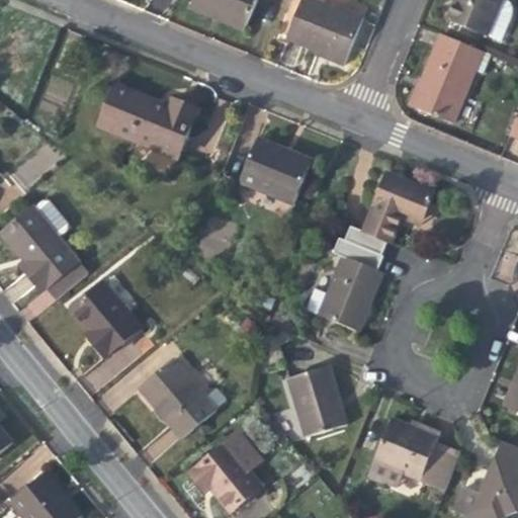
[(192,0),(190,8),(219,19),(245,30),(257,0),(192,0)]
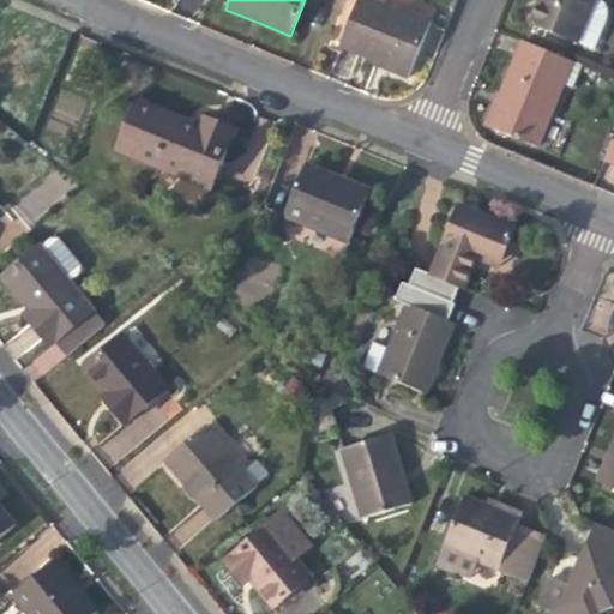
[(408,77),(432,22),(380,0),(359,0),(341,44),(368,56),(377,60),(375,64),(408,77)]
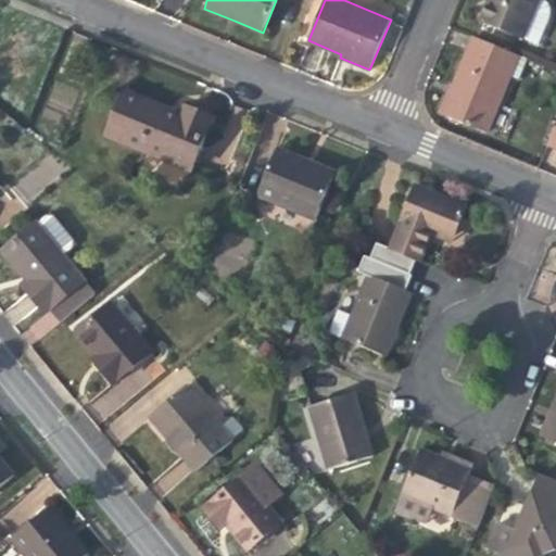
[(525,39),(541,0),(493,0),(493,3),(488,1),(479,23),(523,41),(525,39)]
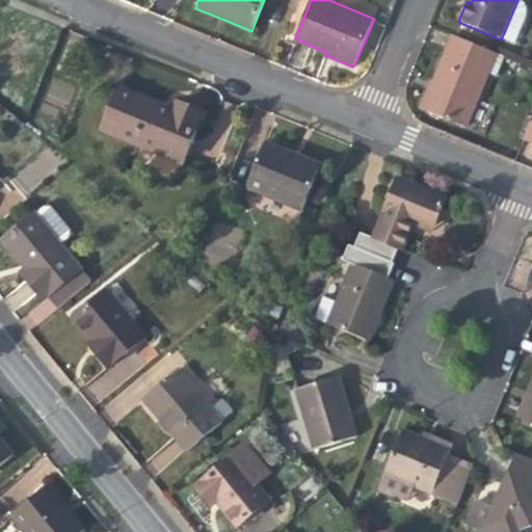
[(528,5),(523,0),(517,0),(502,37),(517,44),(528,19),(528,5)]
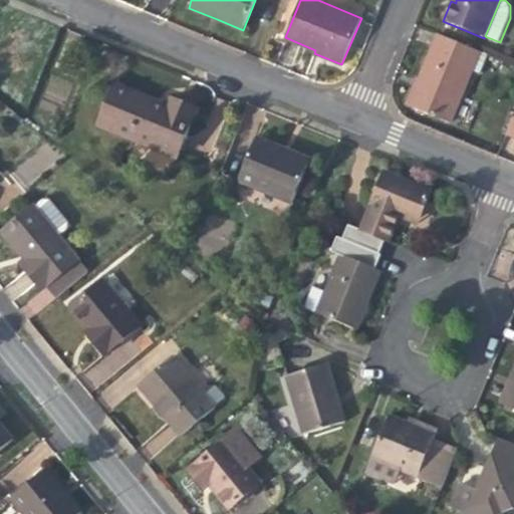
[(482,50),(439,33),(428,59),(418,82),(423,84),(414,108),(452,123),(482,50)]
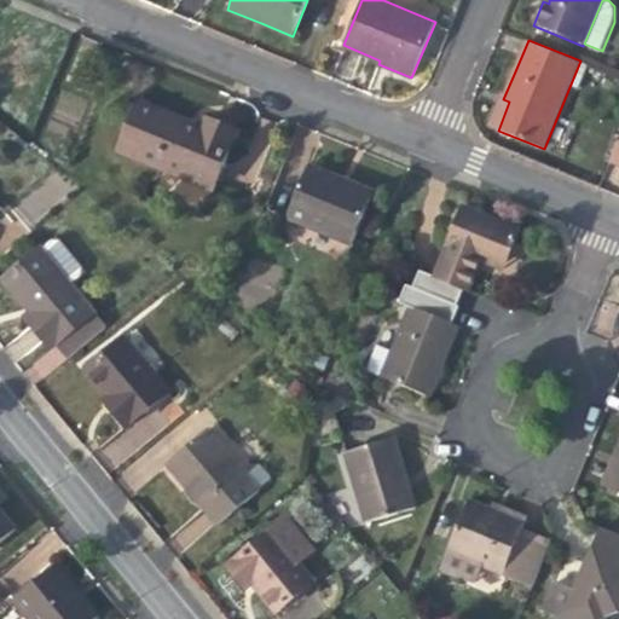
[(120,152),(151,165),(172,114),(140,102),(120,152)]
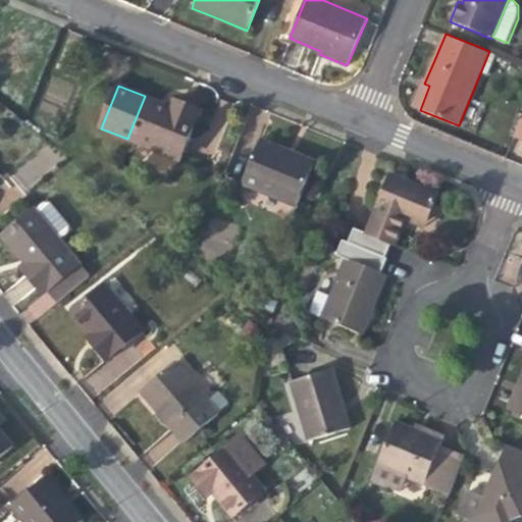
[(163,103),(145,96),(127,139),(178,160),(199,110),(173,100),(170,107),(163,103)]
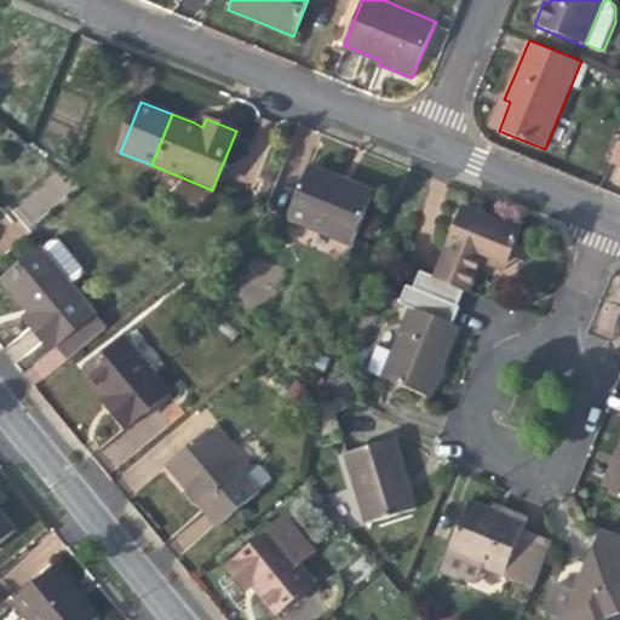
[(351,245),(371,200),(329,183),(333,174),(310,165),(288,219),(351,245)]
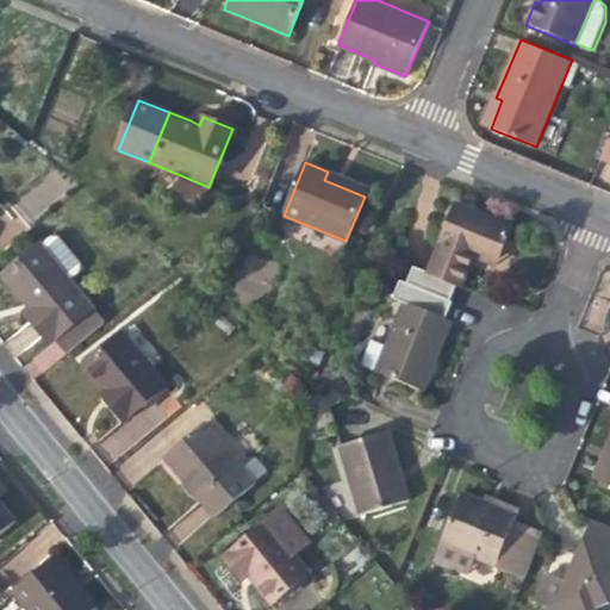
[(343,179),(328,172),(324,180),(365,197),(368,188),(343,179)]
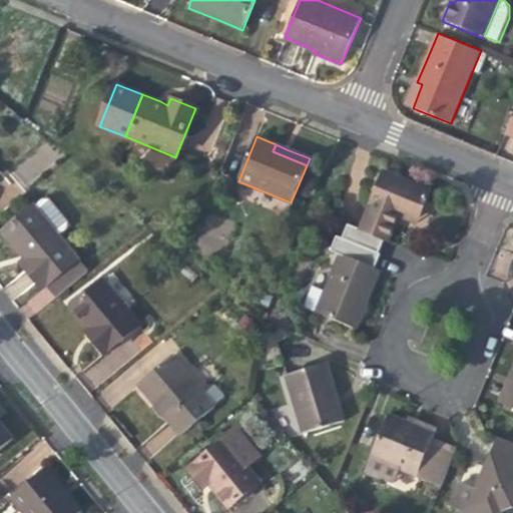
[(388,241),(398,216),(401,210),(420,218),(432,190),(384,171),(360,230),(388,241)]
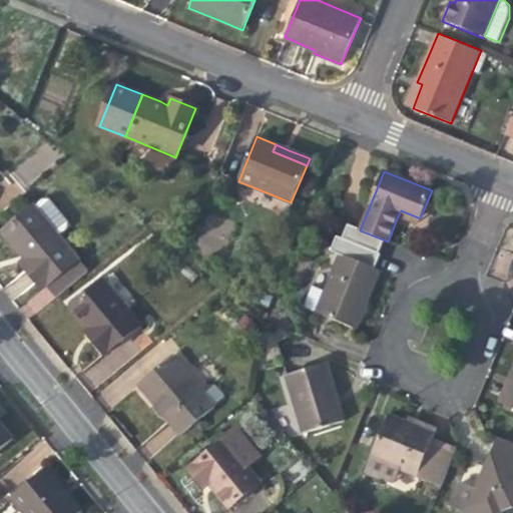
[(44,197),(34,205),(59,236),(68,228),(69,221),(51,198),(44,197)]
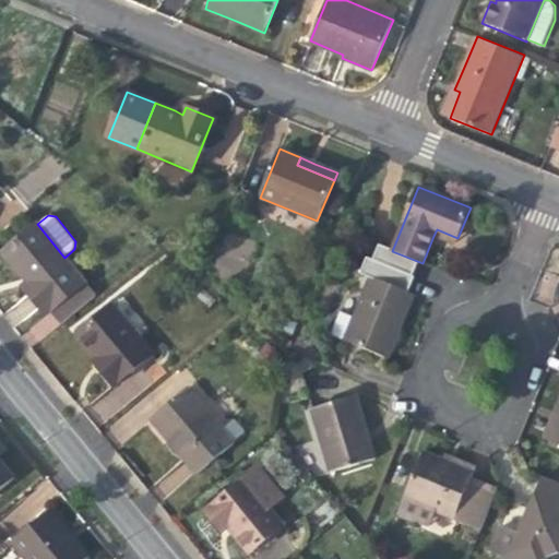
[(64,258),(37,224),(2,252),(27,282),(22,286),(33,300),(46,316),(51,310),(61,323),(95,296),(64,258)]
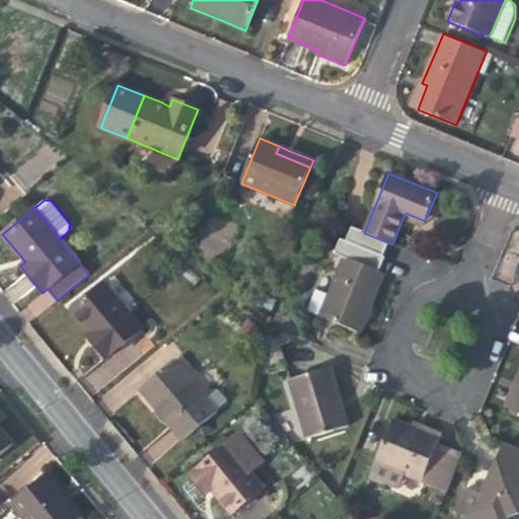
[(424,224),(425,221),(405,213),(402,219),(423,227),(424,224)]
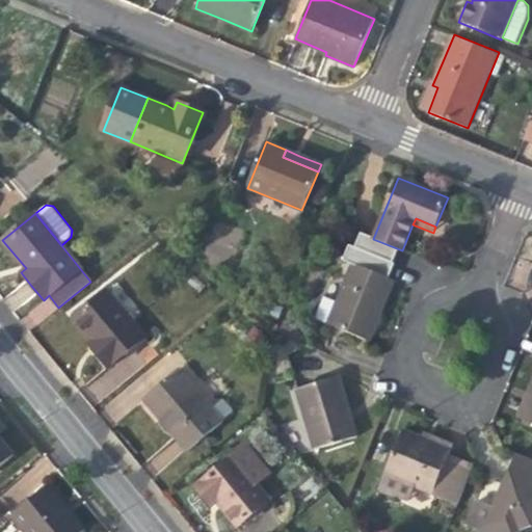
[(200,250),(223,265),(242,234),(217,219),(200,250)]
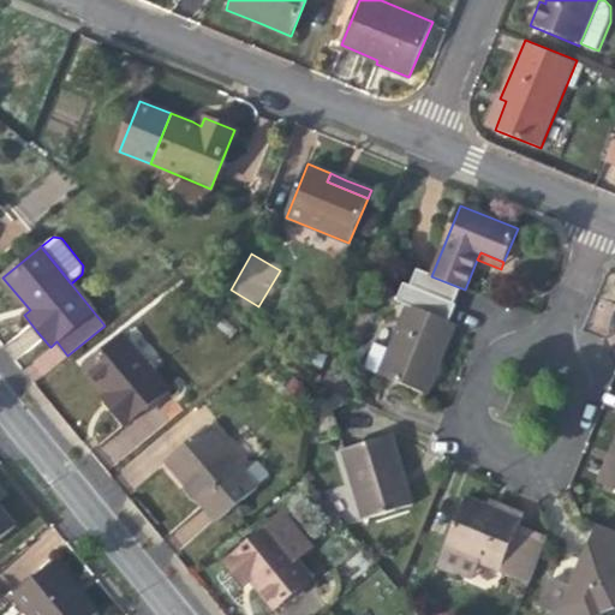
[(455,324),(408,305),(388,353),(374,347),(364,369),(427,395),(441,359),(455,324)]
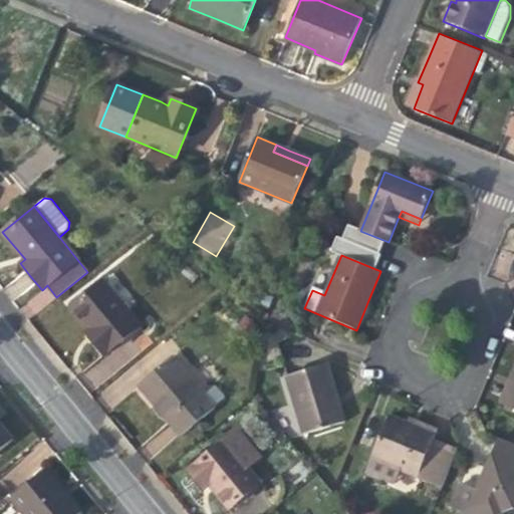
[(70,307),(87,328),(96,339),(92,342),(103,354),(141,324),(103,280),(70,307)]
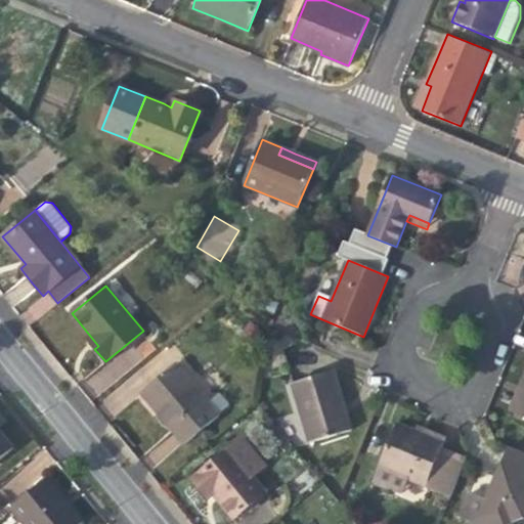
[(90,343),(94,349),(98,346),(89,335),(85,338),(90,343)]
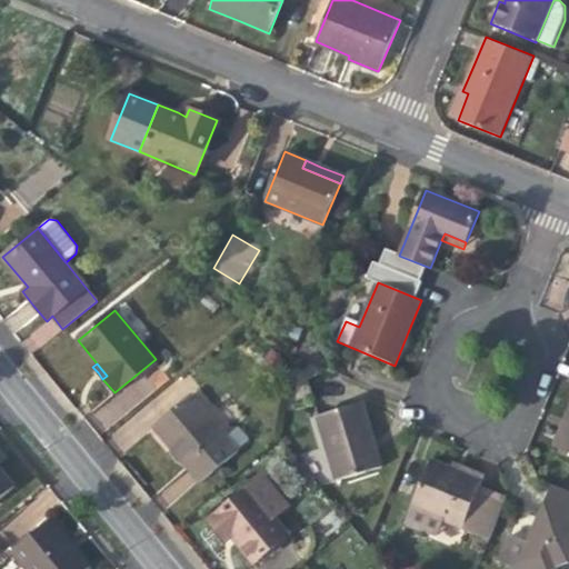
[(191,395),(151,428),(175,456),(198,485),(239,451),(191,395)]
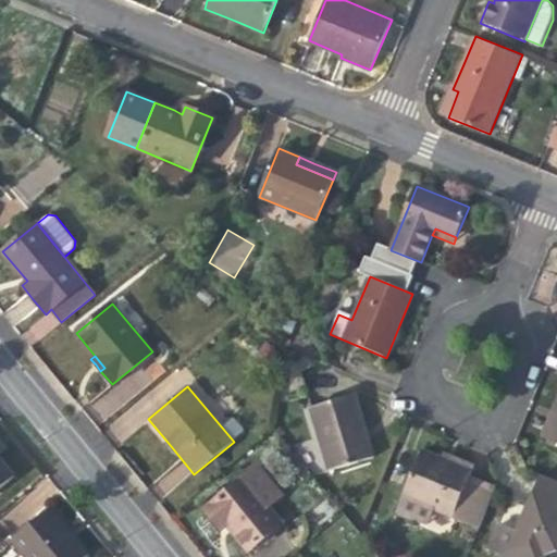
[(329,471),(374,458),(364,424),(355,395),(309,408),(329,471)]
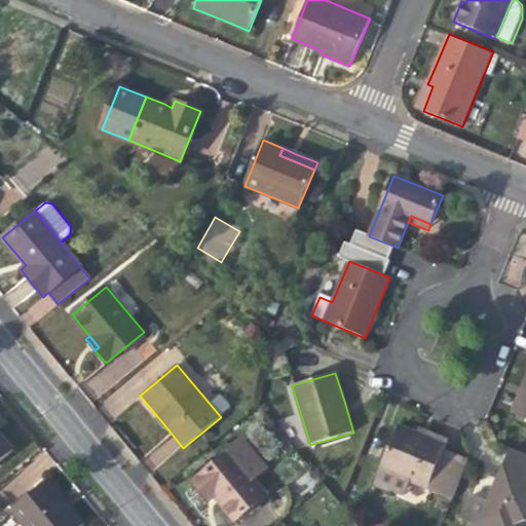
[(512,413),(520,417),(525,403),(525,390),(522,389),(512,413)]
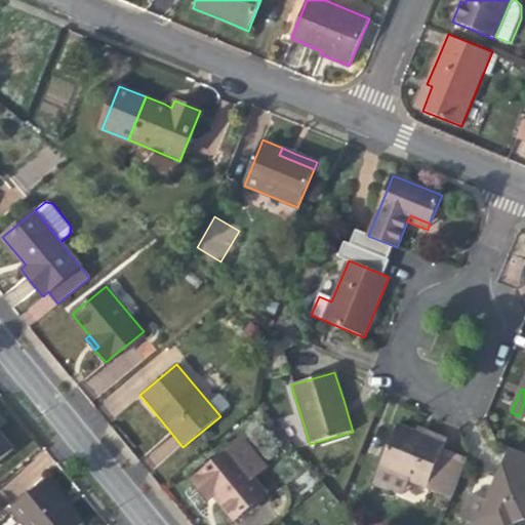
[(448,439),(435,434),(433,439),(416,433),(398,425),(372,485),(399,496),(406,480),(427,488),(426,491),(438,496),(455,455),(443,450),(448,439)]
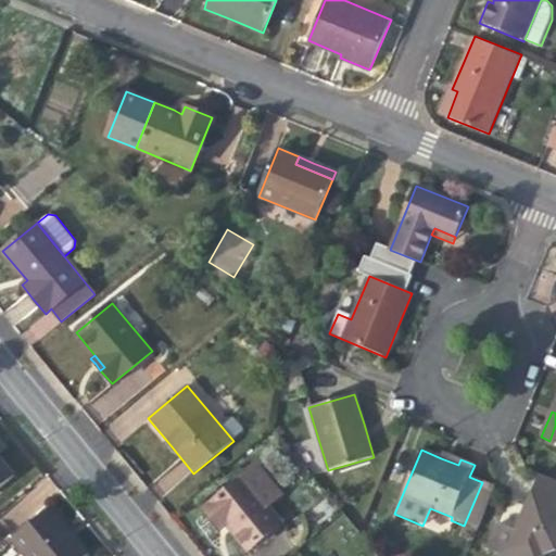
[(443,453),(441,458),(458,465),(460,459),(453,456),(443,453)]
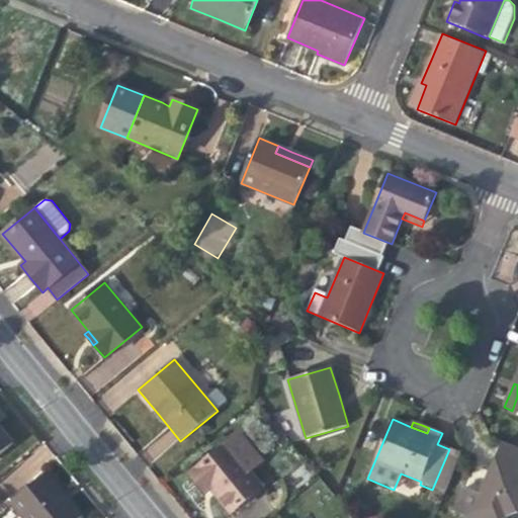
[(0,454),(13,444),(0,428),(0,454)]
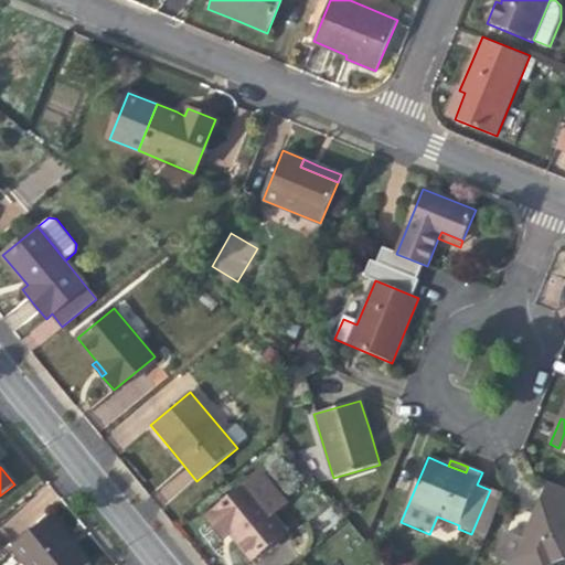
[(262,473),(247,486),(270,514),(286,502),(262,473)]
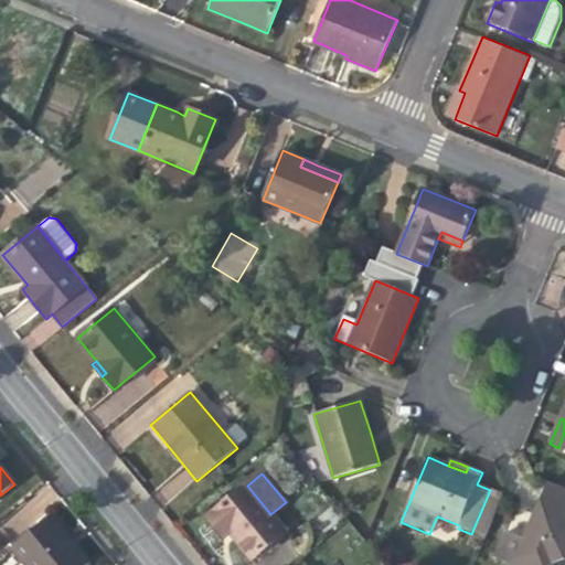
[(564,490),(547,482),(534,513),(524,539),(505,531),(494,558),(507,564),(555,564),(564,561),(564,505),(560,503),(564,490)]
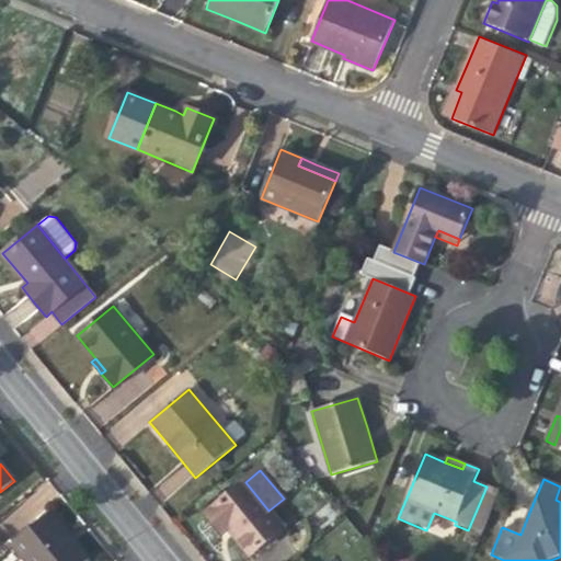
[(250,557),(284,529),(268,511),(245,482),(206,514),(221,534),(227,528),(237,540),(250,557)]
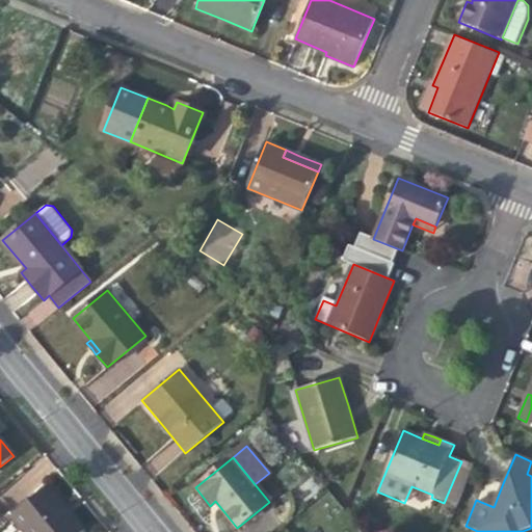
[(50,485),(10,516),(23,531),(83,531),(86,530),(71,511),(50,485)]
